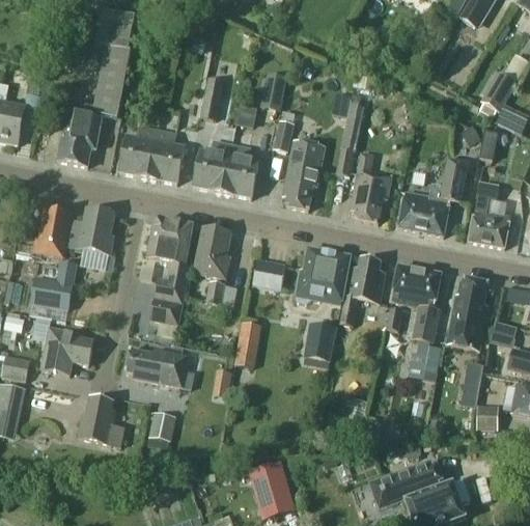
[(450,0),(446,9),(455,15),(463,0),(450,0)]
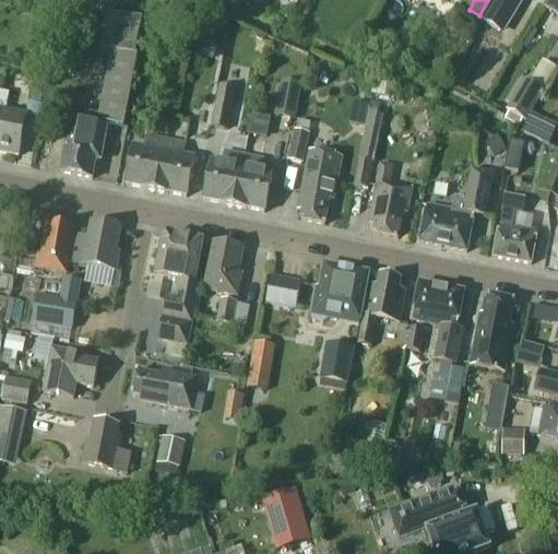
[(494,0),(483,19),(501,31),(520,0),(494,0)]
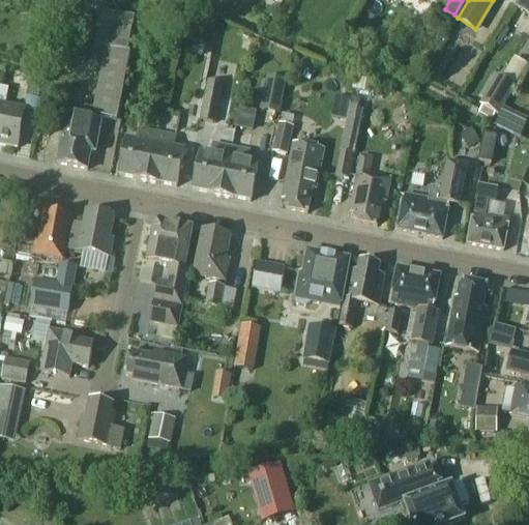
[(518,0),(515,4),(528,11),(528,0),(518,0)]
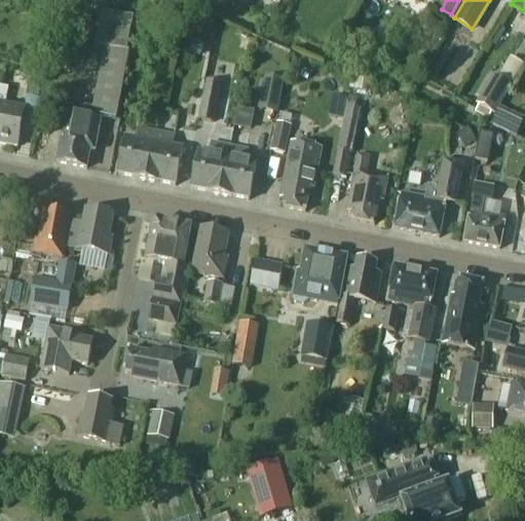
[(116,115),(129,48),(127,48),(135,11),(101,5),(94,42),(105,44),(94,104),(79,101),(77,108),(116,115)]
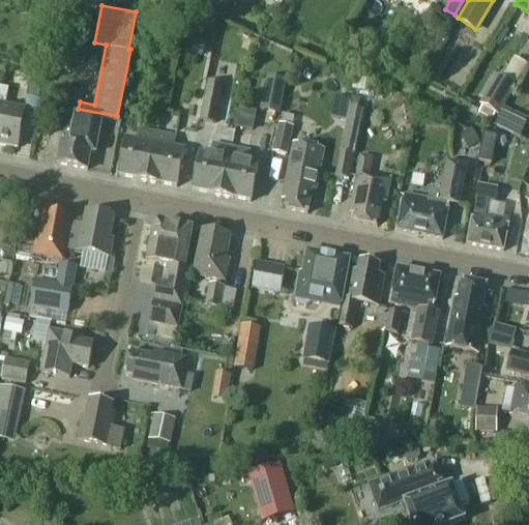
[(194,37),(192,50),(201,52),(203,39),(194,37)]
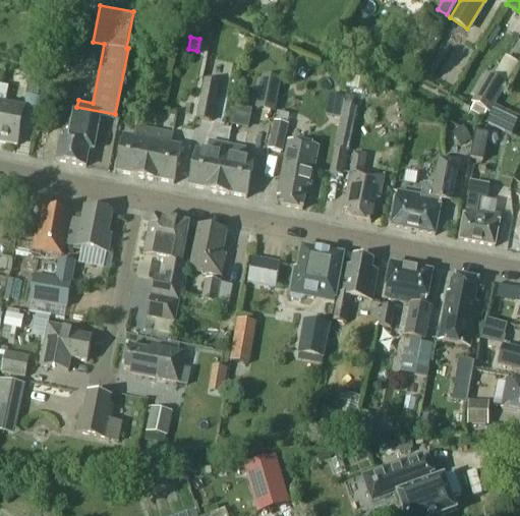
[(471,100),(488,111),(506,81),(488,71),(471,100)]
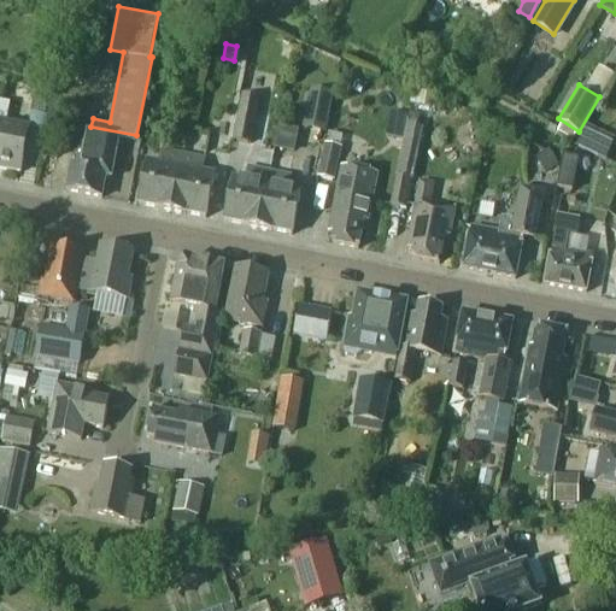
[(310,86),(303,124),(326,129),(333,90),(310,86)]
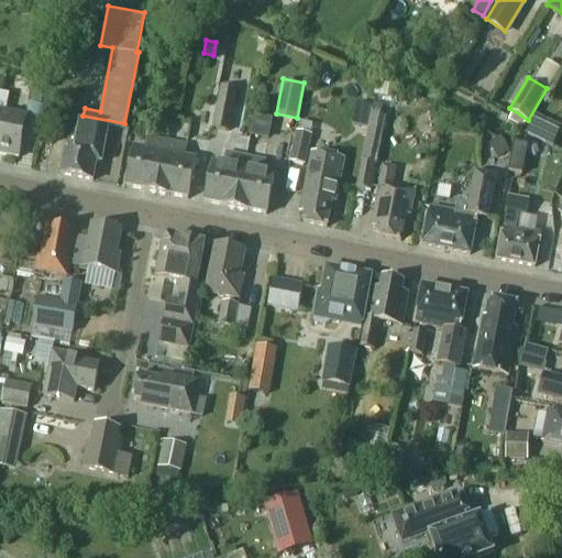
[(26,111),(6,107),(9,90),(0,88),(0,107),(0,150),(19,154),(22,134),(26,111)]
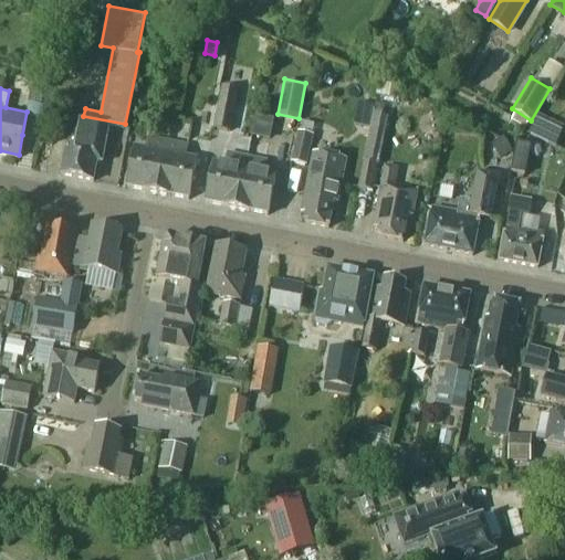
[(213,125),(230,127),(236,99),(219,96),(213,125)]
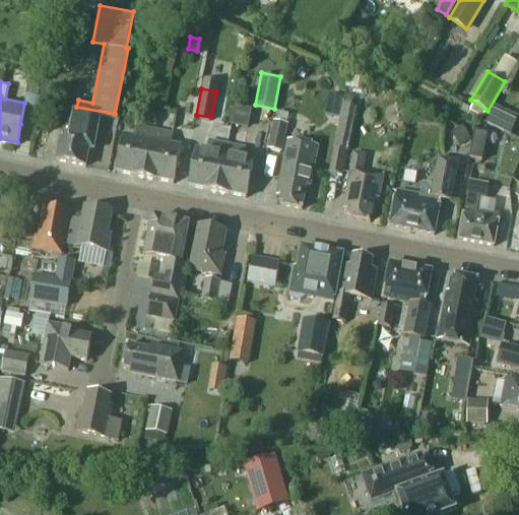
[(324,112),(339,115),(343,93),(328,91),(327,92),(326,93),(326,95),(325,98),(324,100),(324,102),(324,104),(324,107),(324,110),(324,112)]
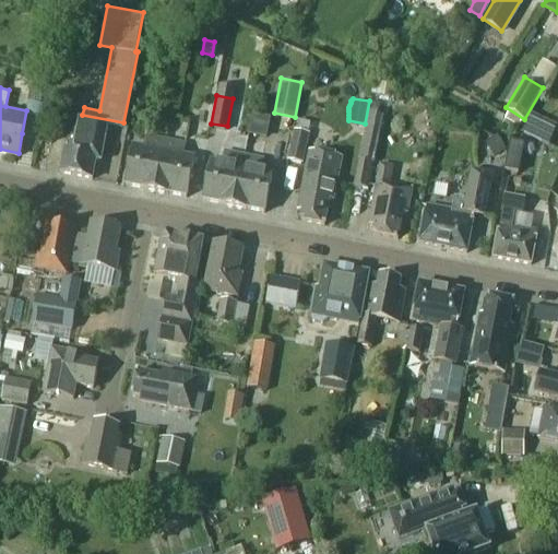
[(26,110),(22,133),(36,136),(42,102),(28,99),(26,110)]
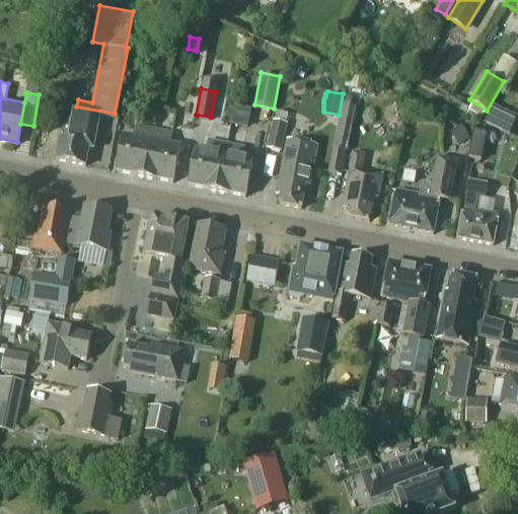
[(494,101),(487,119),(511,129),(517,111),(494,101)]
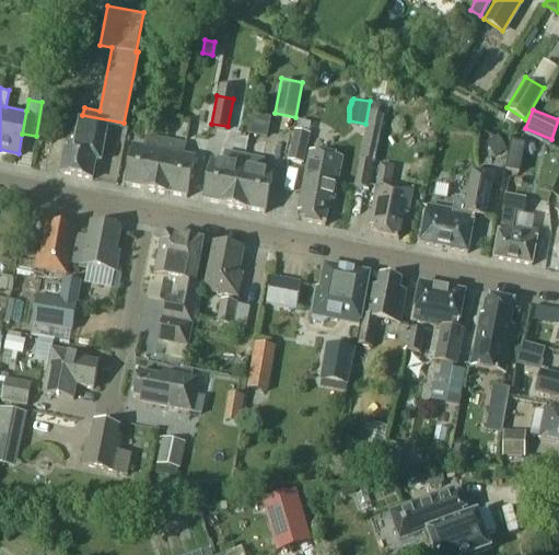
[(95,157),(101,158),(107,124),(71,117),(61,169),(92,175),(95,157)]
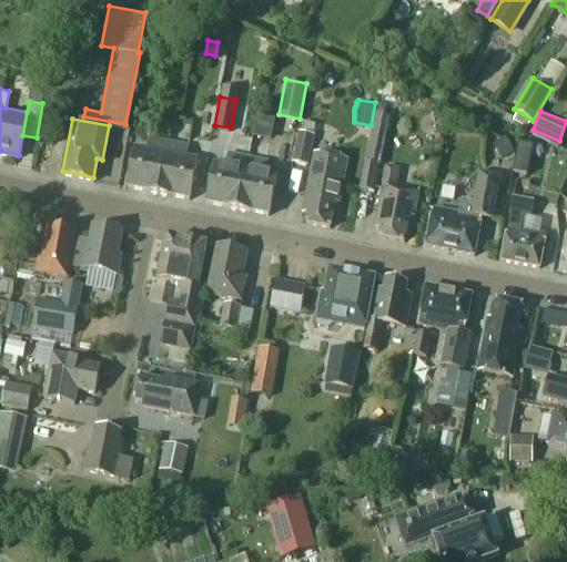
[(314,132),(299,129),(291,159),(307,162),(314,132)]
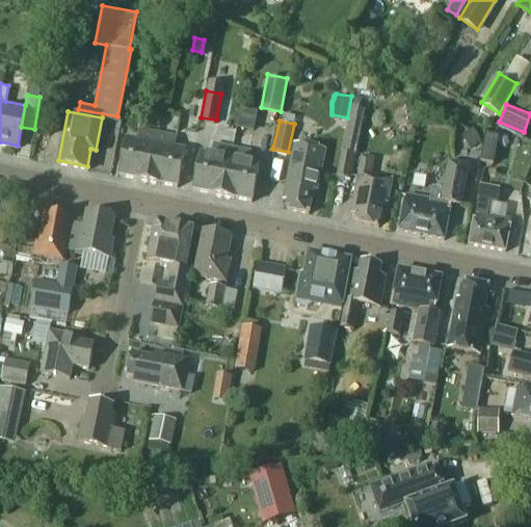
[(345,125),(340,149),(353,151),(355,152),(361,128),(345,125)]
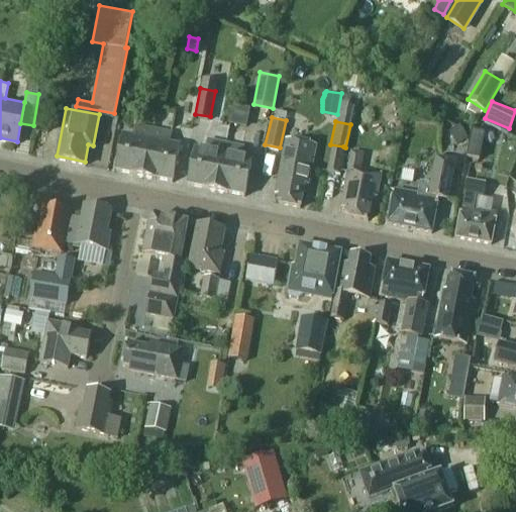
[(455,141),(468,135),(458,121),(447,128),(455,141)]
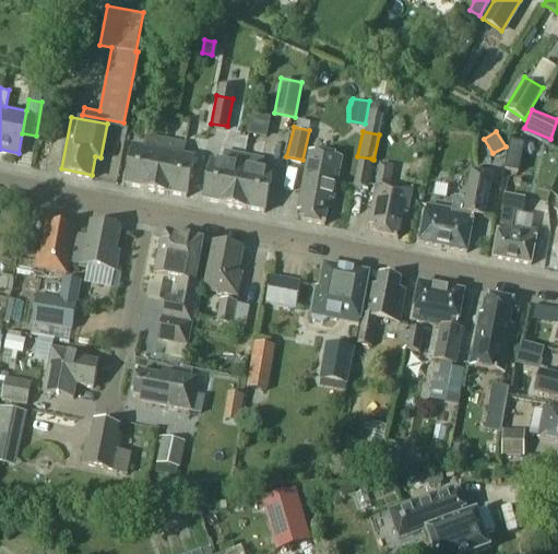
[(155,187),(165,137),(146,132),(144,144),(133,142),(126,181),(155,187)]
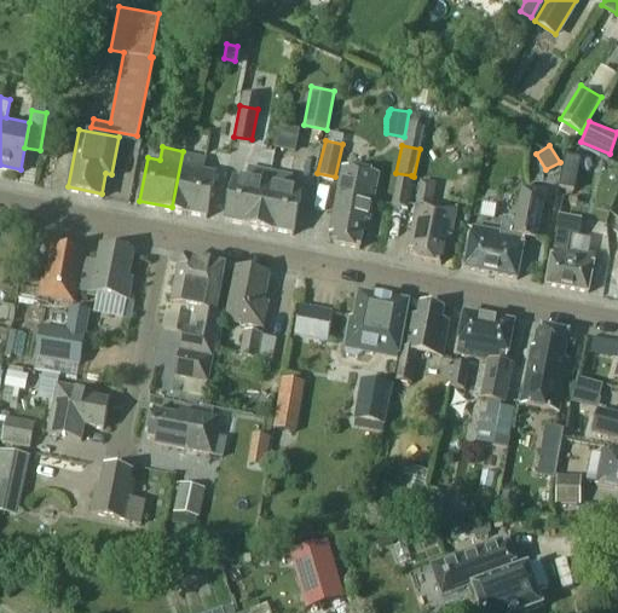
[(290,166),(294,151),(275,148),(272,162),(290,166)]
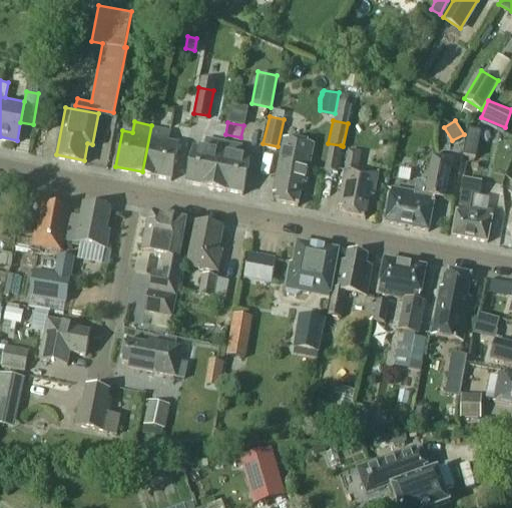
[(151,125),(142,171),(170,176),(177,141),(168,139),(170,128),(151,125)]
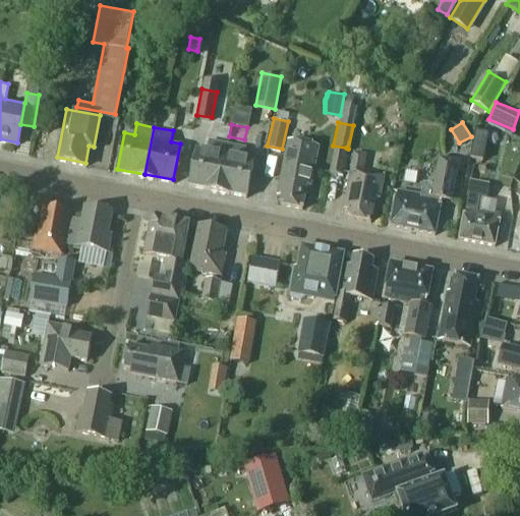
[(488,130),(475,128),(469,155),(482,158),(488,130)]
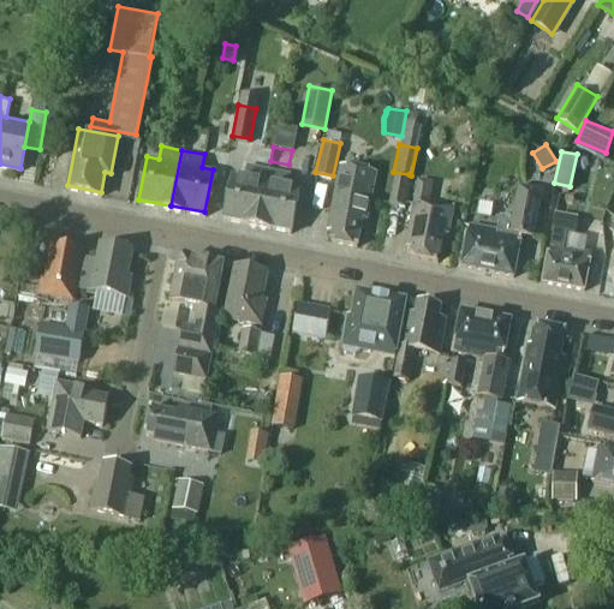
[(362,215),(367,216),(376,168),(340,162),(328,227),(334,228),(332,238),(356,243),(362,215)]
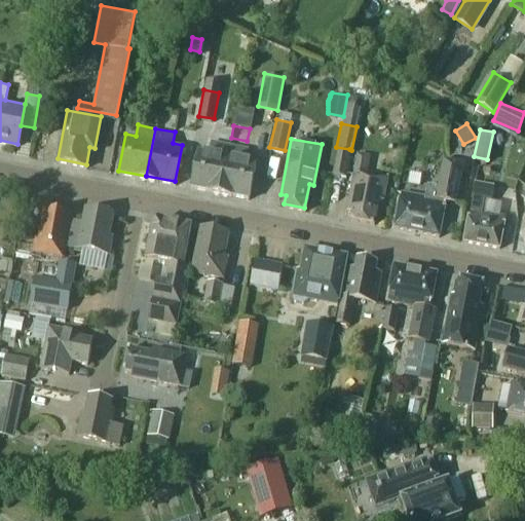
[(220,190),(229,143),(211,140),(209,150),(198,148),(191,185),(220,190)]
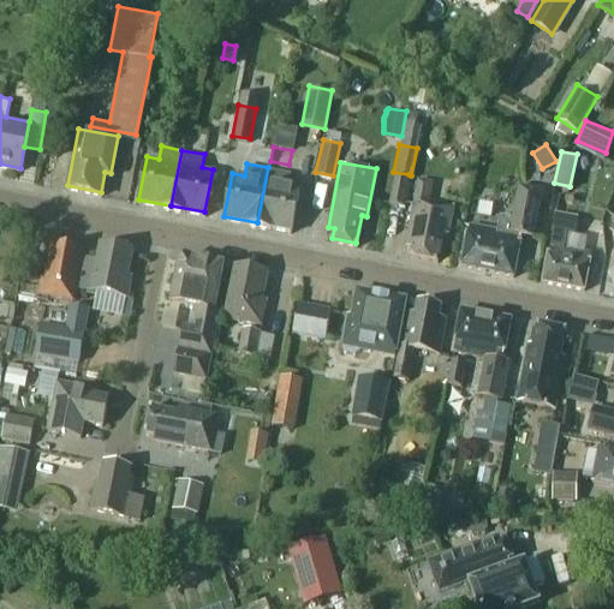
[(268,167),(257,222),(291,230),(299,186),(287,184),(290,172),(268,167)]
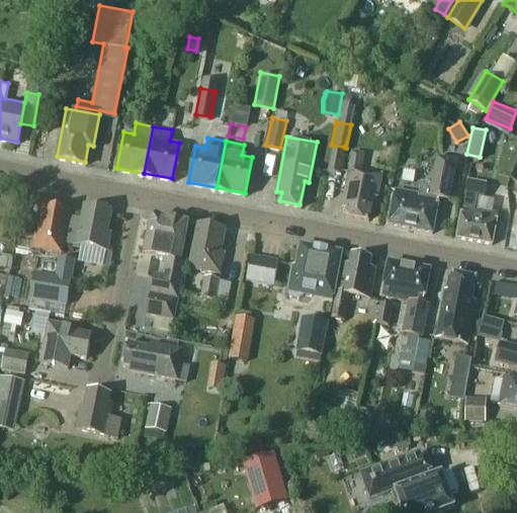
[(344,147),(331,145),(327,168),(340,171),(344,147)]
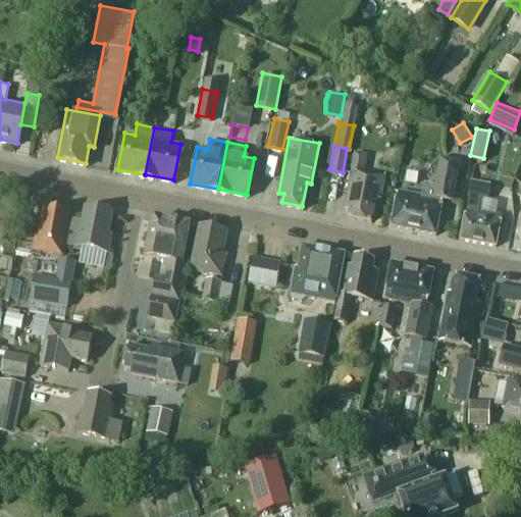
[(376,196),(380,197),(384,172),(364,168),(366,152),(355,150),(344,206),(350,207),(348,215),(371,220),(376,196)]
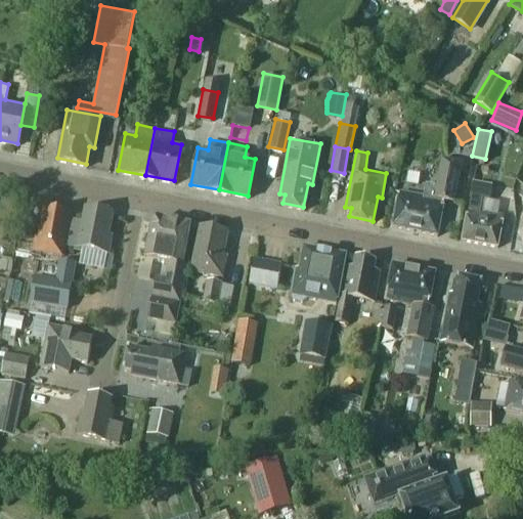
[(443,198),(454,200),(463,159),(441,156),(436,183),(426,181),(423,193),(400,189),(393,224),(437,233),(443,198)]
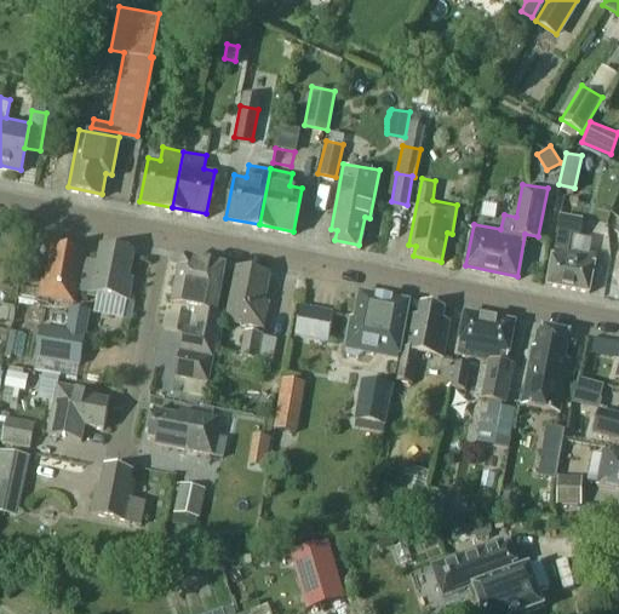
[(596,252),(575,247),(568,246),(571,231),(578,233),(582,216),(561,212),(546,281),(590,290),(596,252)]
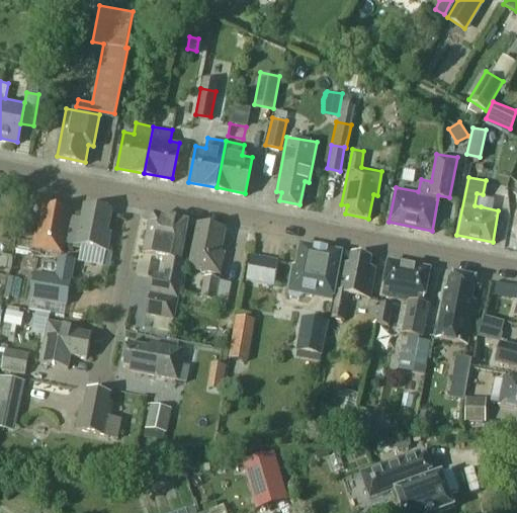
[(68,240),(108,248),(111,230),(108,230),(112,208),(84,202),(81,216),(74,214),(68,240)]
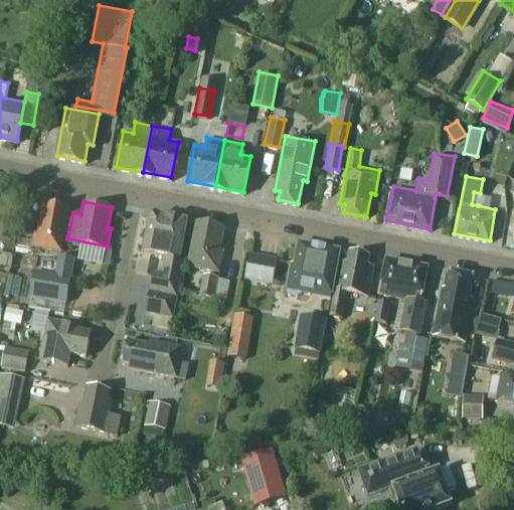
[(32,243),(61,248),(68,207),(44,203),(40,228),(34,228),(32,243)]
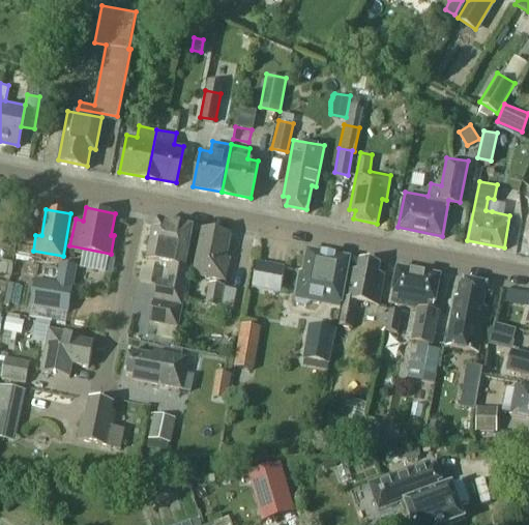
[(179,316),(188,265),(184,264),(192,225),(160,219),(152,224),(146,257),(171,261),(167,280),(155,279),(150,311),(149,319),(177,324),(179,316)]
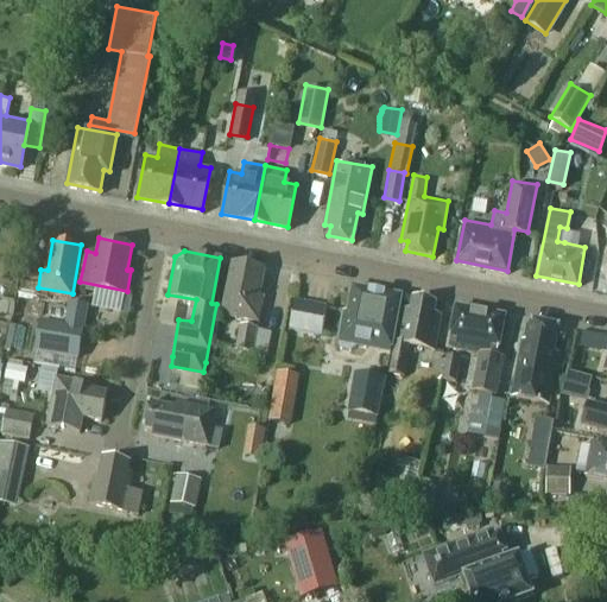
[(222,311),(258,318),(263,295),(259,293),(264,266),(232,260),(222,311)]
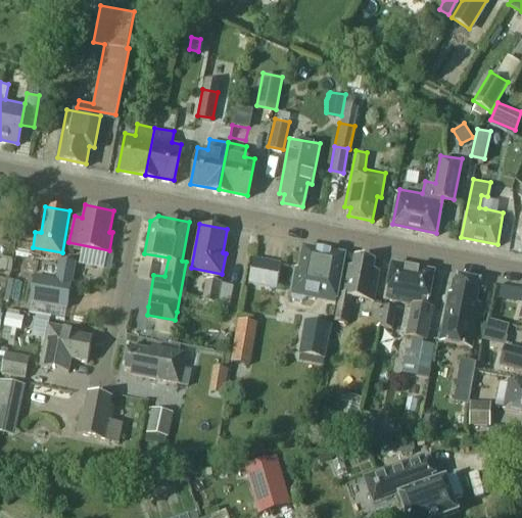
[(335,299),(344,252),(302,244),(299,266),(295,265),(290,291),(291,291),(293,296),(300,297),(304,293),(335,299)]
